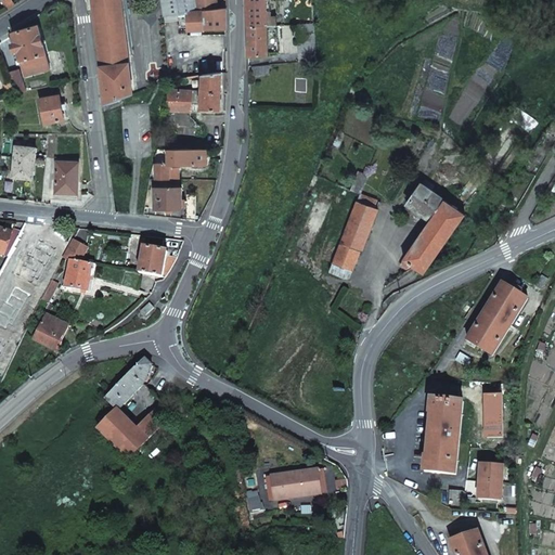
[(2,0),(1,1),(8,9),(13,4),(10,0),(2,0)]
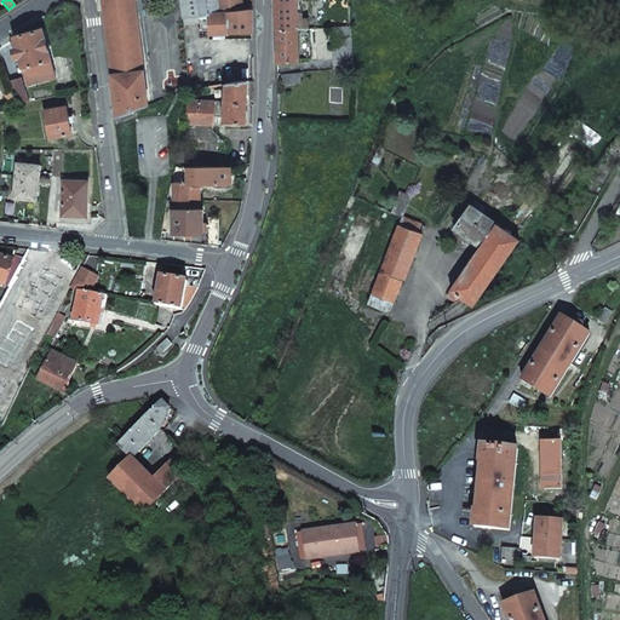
[(103,0),(118,116),(149,105),(144,62),(149,61),(142,0),(103,0)]
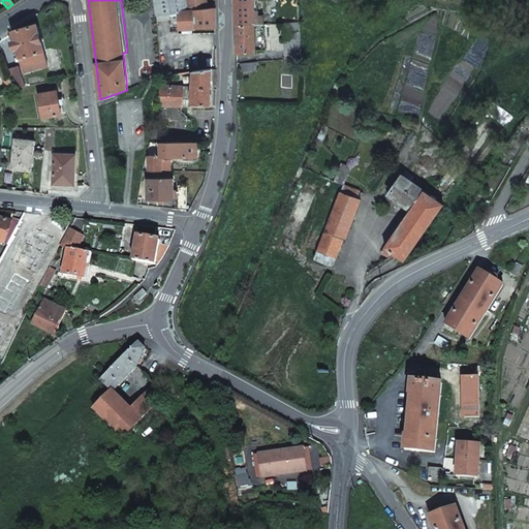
[(153,0),(156,16),(178,13),(178,12),(177,0),(153,0)]
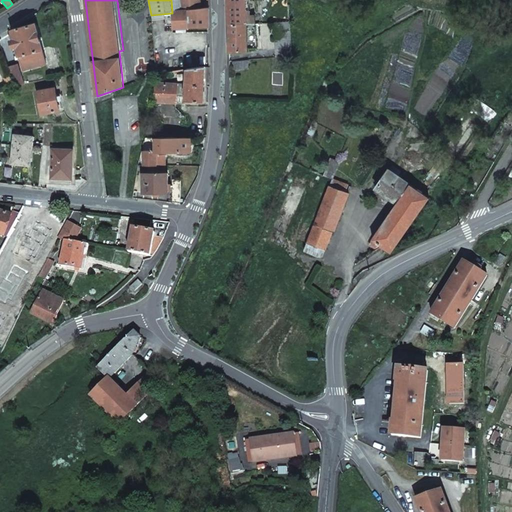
[(171,0),(172,12),(201,8),(200,0),(171,0)]
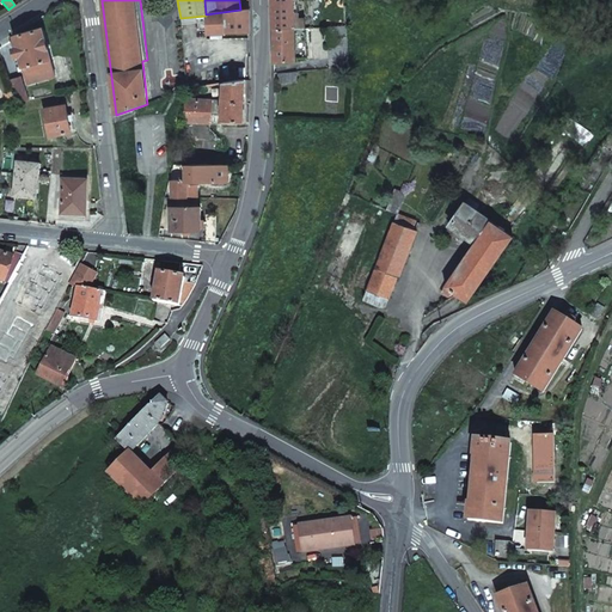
[(293,0),(271,0),(273,63),(294,63),(294,38),(305,38),(305,30),(311,30),(311,22),(304,22),(304,19),(294,19),(293,0)]
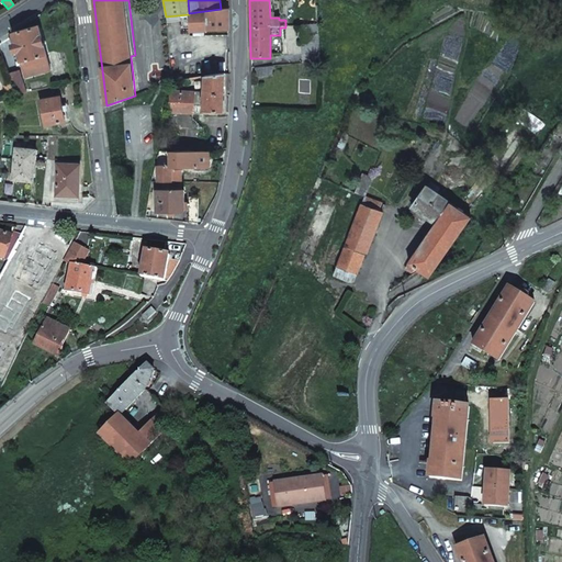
[(189,31),(228,31),(228,9),(221,9),(189,13),(189,14),(189,31)]
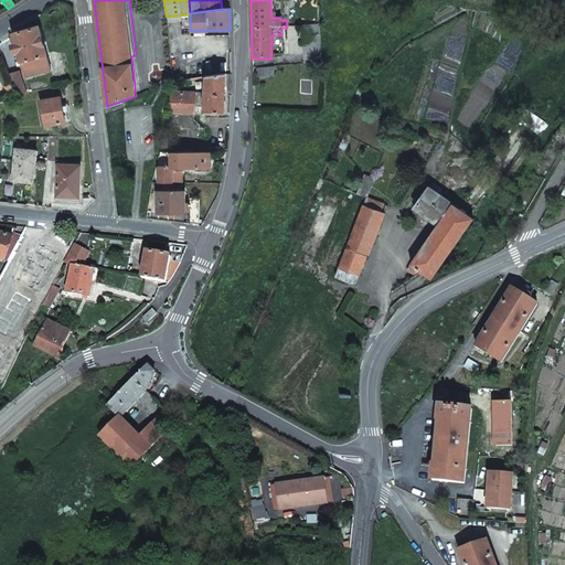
[(24,77),(50,71),(38,25),(12,33),(16,44),(11,45),(13,54),(18,53),(24,77)]
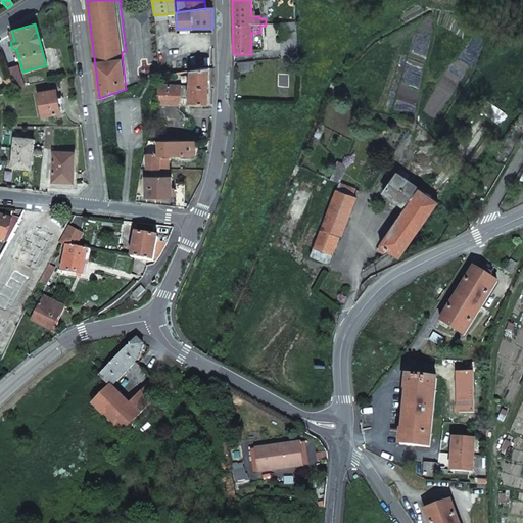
[(252,63),(237,64),(237,72),(252,70),(252,63)]
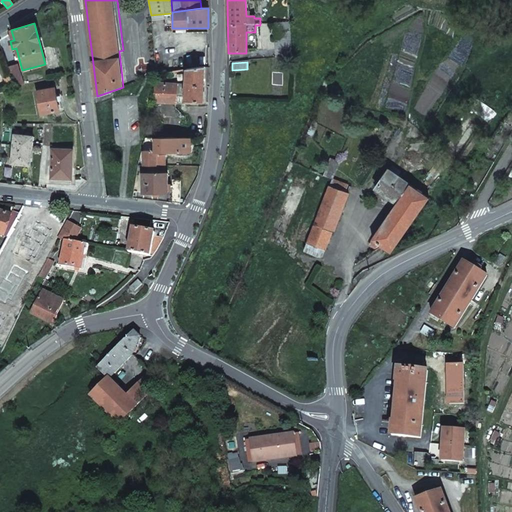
[(13,87),(23,84),(18,65),(8,68),(13,87)]
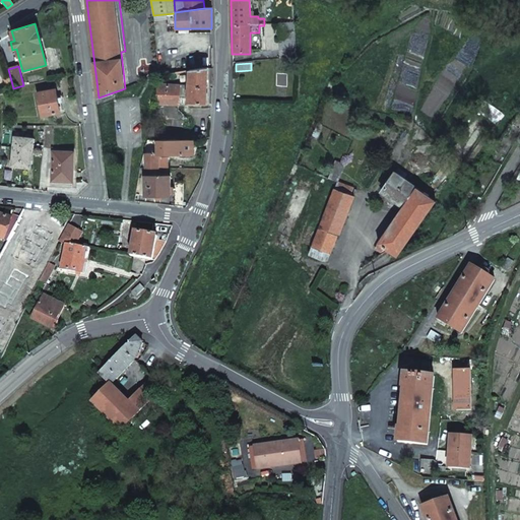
[(205,105),(207,68),(175,73),(176,80),(188,77),(187,87),(158,85),(157,104),(187,106),(187,104),(205,105)]
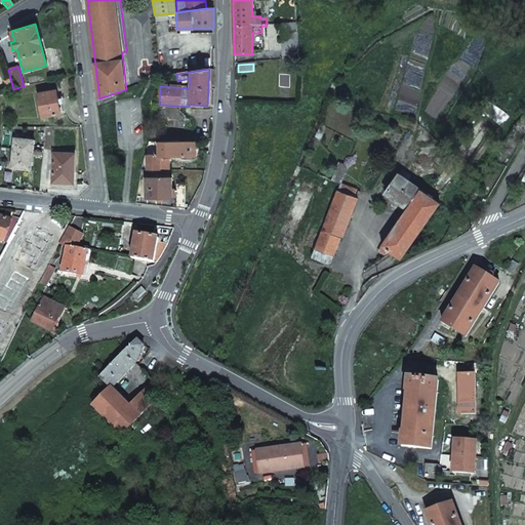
[(4,81),(7,91),(12,89),(9,79),(4,81)]
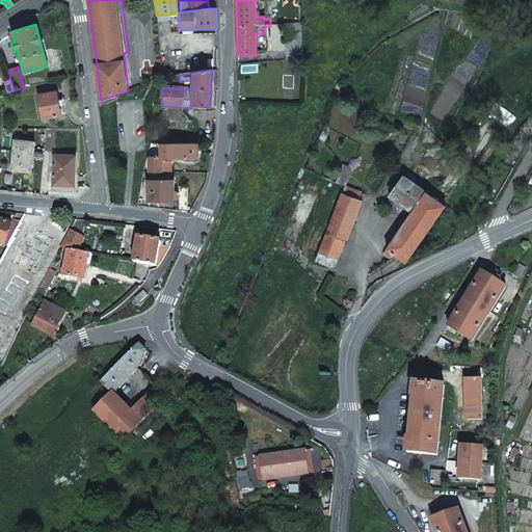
[(42,118),(61,115),(56,91),(37,96),(42,118)]
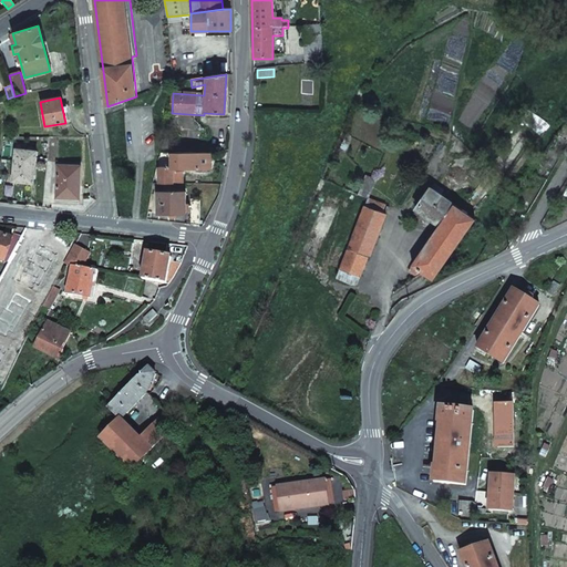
[(35,152),(24,151),(24,146),(16,145),(12,182),(32,184),(35,152)]
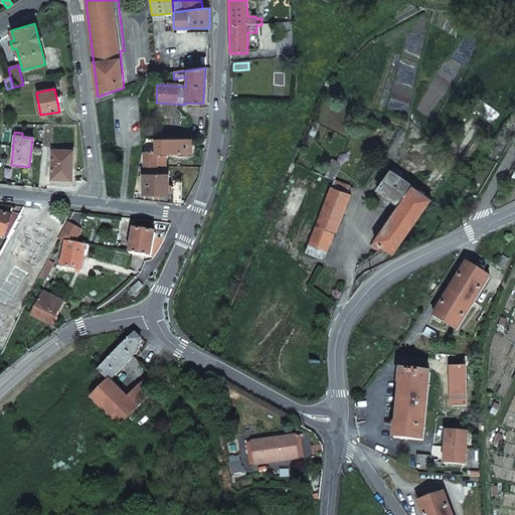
[(189,152),(189,139),(158,139),(158,152),(189,152)]
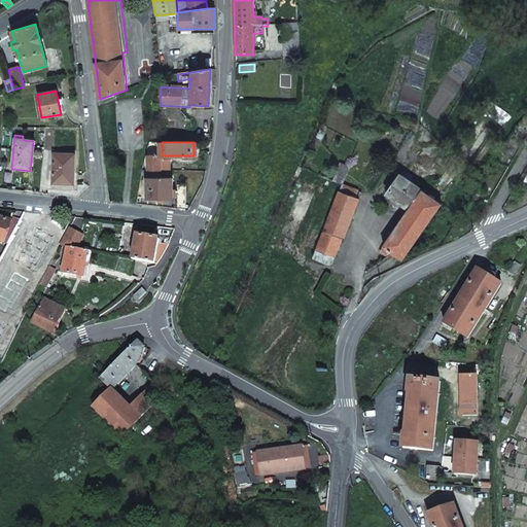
[(53,183),(73,183),(74,154),(54,154),(53,183)]
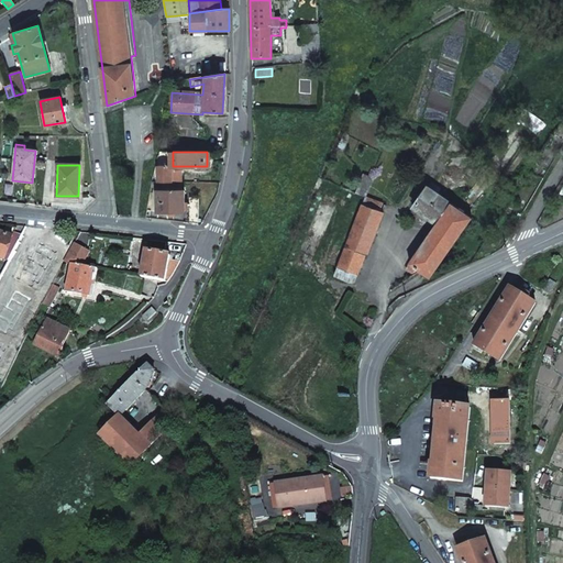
[(173,170),(173,166),(158,166),(158,181),(183,181),(183,170),(173,170)]
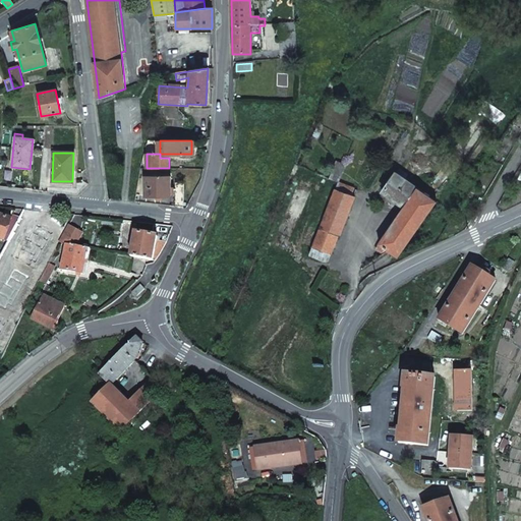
[(398,256),(437,201),(417,188),(392,171),(378,194),(397,209),(375,248),(384,254),(388,249),(398,256)]
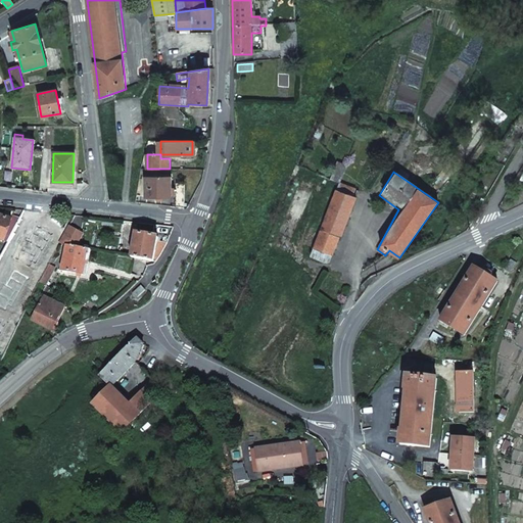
[(172,177),(146,178),(146,197),(172,197),(172,177)]
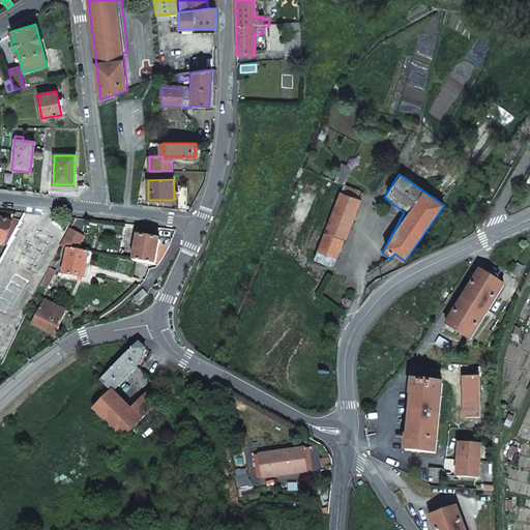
[(317,252),(336,260),(347,235),(363,194),(344,185),(324,233),(317,252)]
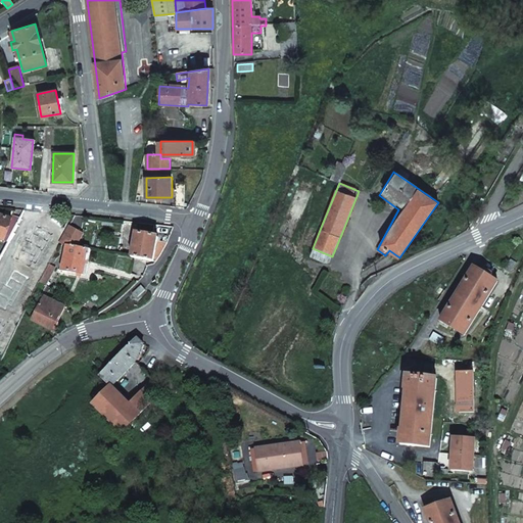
[(177,184),(177,207),(185,208),(185,184),(177,184)]
